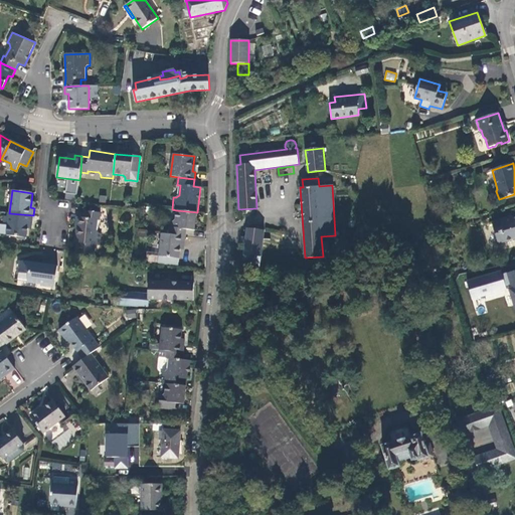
[(195,230),(197,212),(176,210),(175,220),(173,221),(170,221),(169,234),(185,236),(186,229),(195,230)]
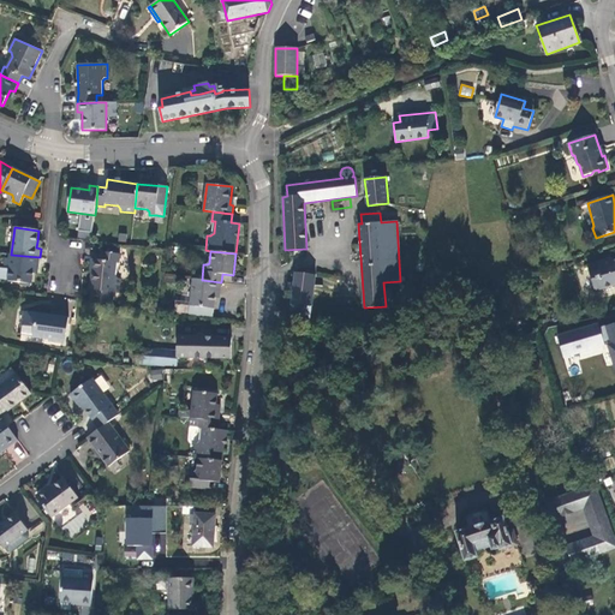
[(100,260),(94,260),(89,290),(91,290),(90,302),(113,304),(114,293),(119,293),(121,279),(118,279),(115,275),(118,263),(119,263),(120,255),(101,252),(100,260)]
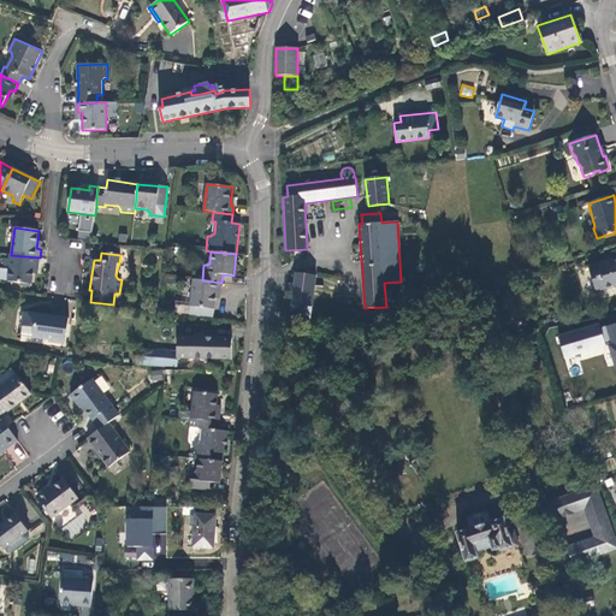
[(40,258),(11,255),(11,259),(5,259),(5,266),(7,266),(10,268),(9,282),(33,284),(34,273),(35,266),(39,267),(40,258)]
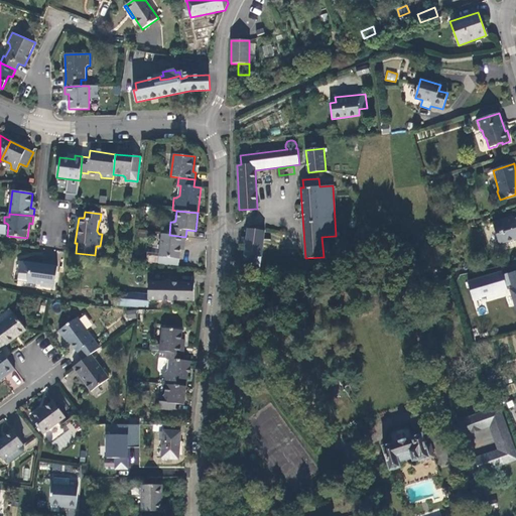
[(513,217),(493,223),(497,236),(502,234),(505,243),(515,239),(515,218),(514,219),(513,217)]
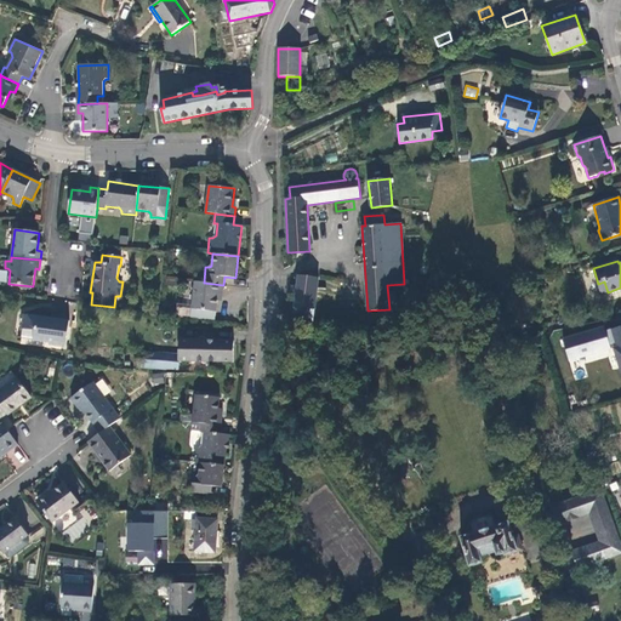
[(298,277),(297,286),(296,296),(292,322),(313,324),(319,280),(298,277)]
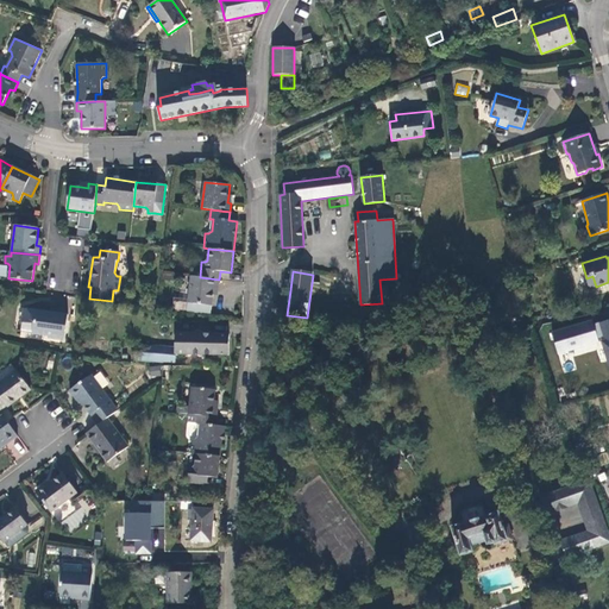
[(219,280),(200,277),(190,276),(188,303),(212,306),(213,295),(214,288),(219,289),(219,280)]
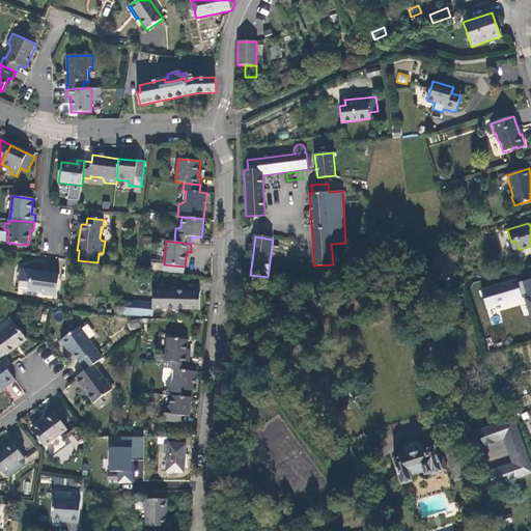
[(513,252),(520,250),(516,241),(511,243),(513,252)]
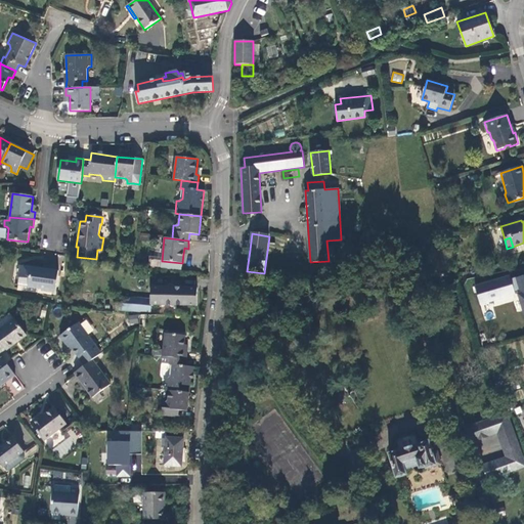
[(57,271),(42,269),(43,266),(38,265),(37,268),(19,266),(18,278),(29,279),(28,288),(41,290),(41,292),(54,293),(54,291),(55,292),(57,271)]
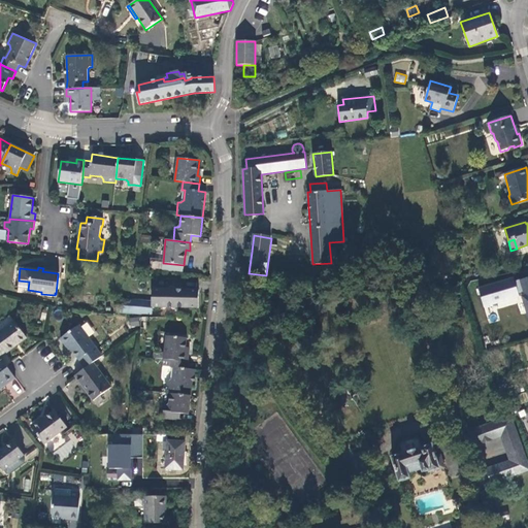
[(198,308),(199,290),(153,289),(153,301),(119,299),(118,312),(152,316),(152,306),(198,308)]
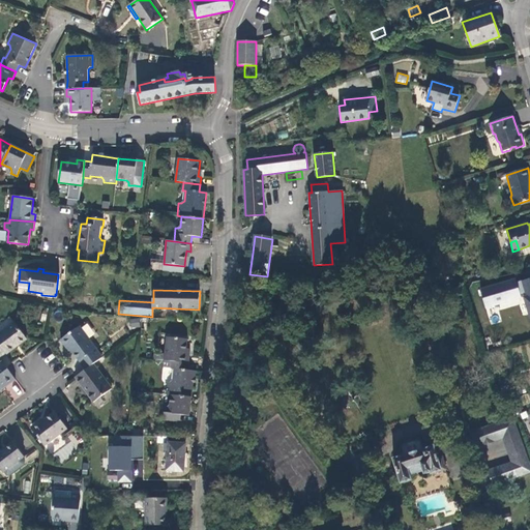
[(140,327),(139,318),(129,320),(130,329),(140,327)]
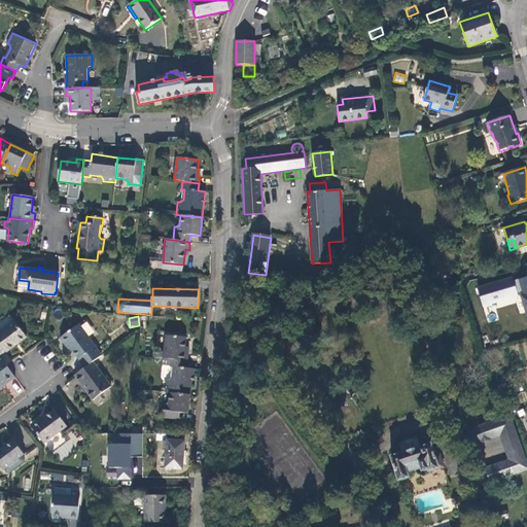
[(0,355),(0,356),(27,337),(14,320),(0,330),(0,355)]
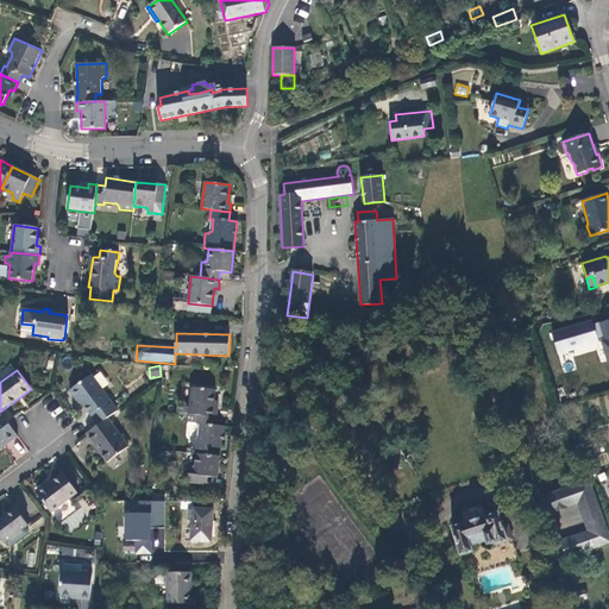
[(80,399),(99,425),(108,419),(118,410),(92,375),(70,391),(77,401),(80,399)]
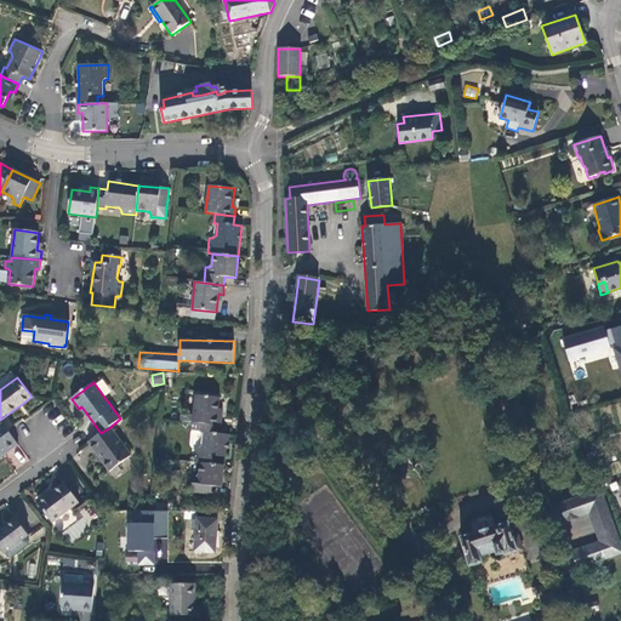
[(201,423),(221,426),(222,417),(218,416),(218,409),(220,398),(195,396),(193,422),(201,423)]
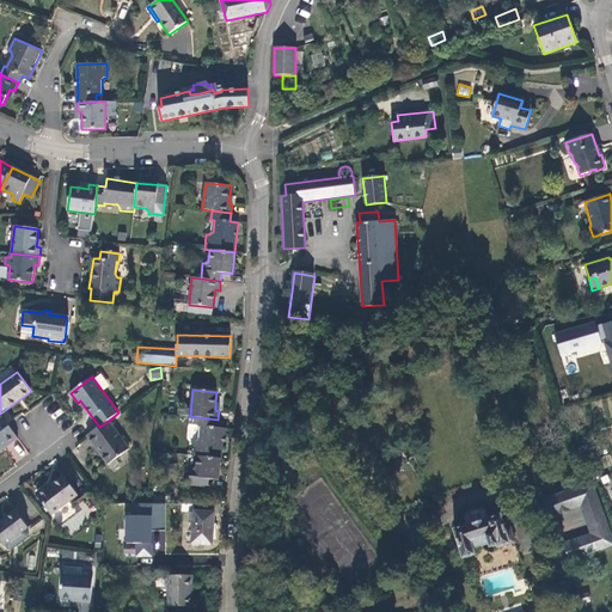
[(4,448),(18,438),(2,416),(0,417),(0,447),(2,446),(4,448)]
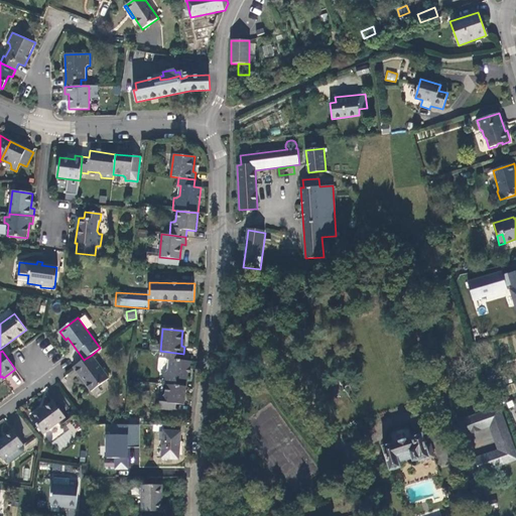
[(166,385),(186,387),(189,362),(183,361),(183,354),(167,352),(166,360),(169,360),(167,370),(165,372),(163,372),(161,384),(166,385)]
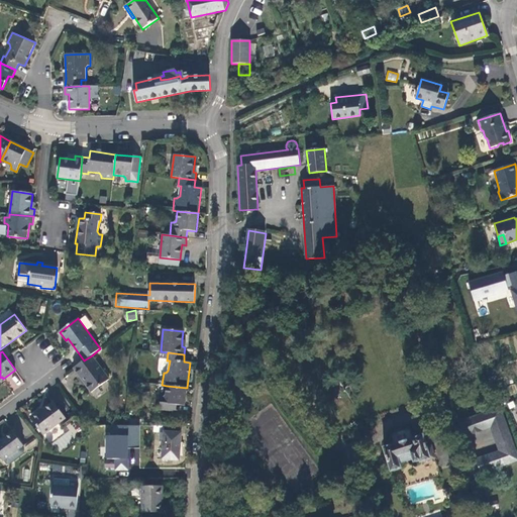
[(84,360),(74,369),(92,393),(109,380),(92,355),(84,360)]
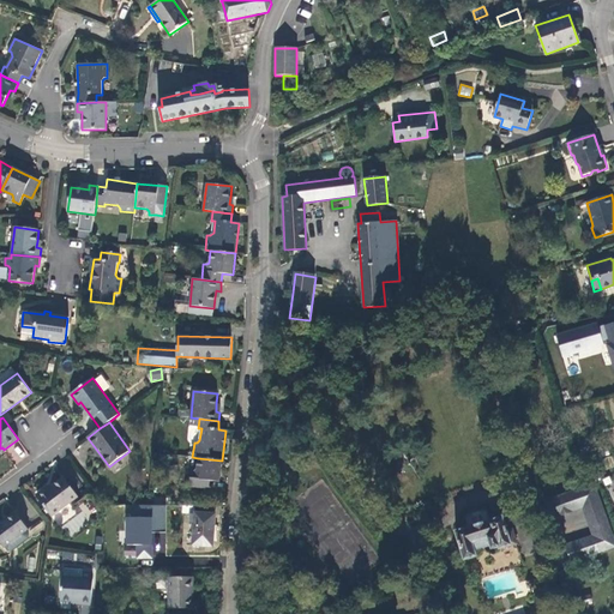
[(591,446),(583,449),(588,464),(595,461),(591,446)]
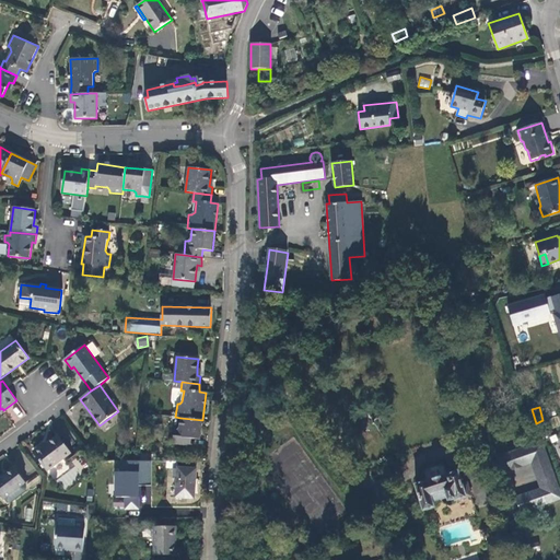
[(200,440),(202,420),(181,418),(179,428),(176,430),(174,430),(173,444),(190,446),(191,439),(200,440)]
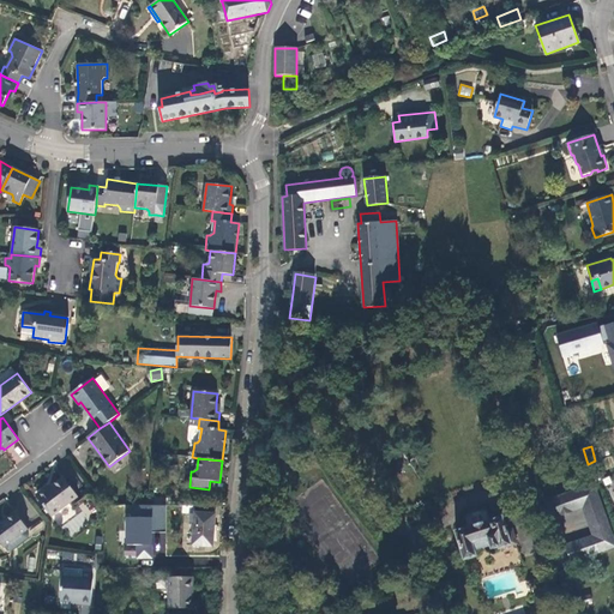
[(78,498),(64,477),(37,497),(52,517),(78,498)]
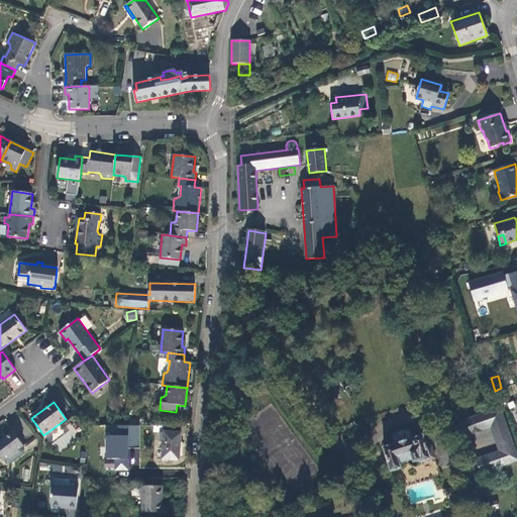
[(516,460),(516,455),(500,408),(458,422),(461,437),(491,426),(499,450),(504,466),(516,460)]
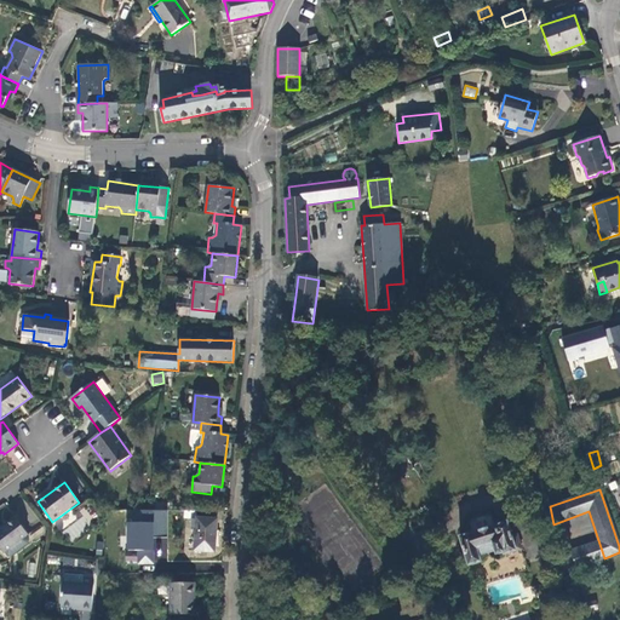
[(193,522),(193,521),(196,521),(196,518),(197,511),(182,511),(181,521),(193,522)]
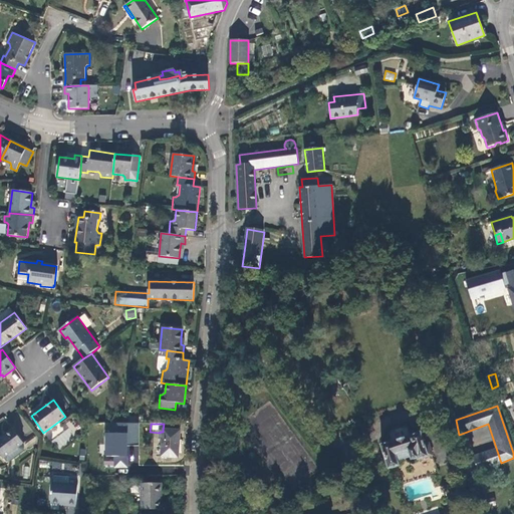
[(23,443),(13,429),(0,439),(0,454),(3,458),(4,457),(7,461),(9,462),(24,451),(24,448),(21,445),(23,443)]
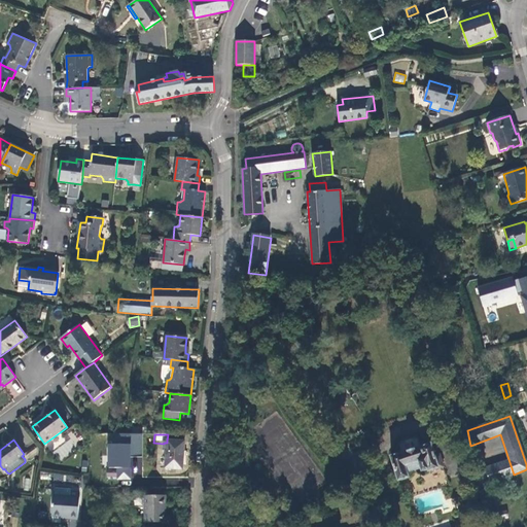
[(182,469),(184,442),(167,441),(167,443),(164,443),(164,444),(164,450),(166,450),(165,468),(182,469)]
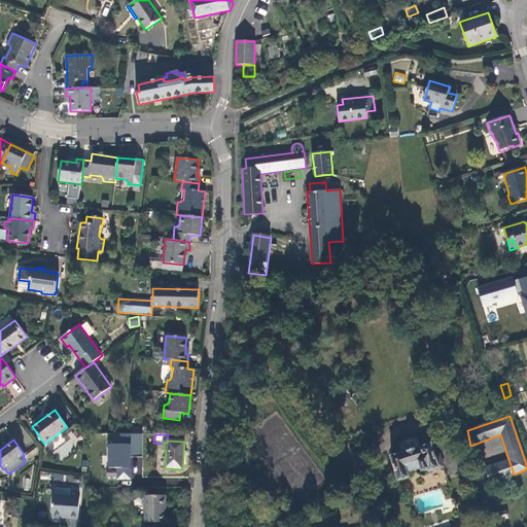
[(435,456),(431,444),(390,456),(398,481),(409,478),(408,472),(421,468),(422,471),(428,470),(428,471),(440,468),(435,456)]
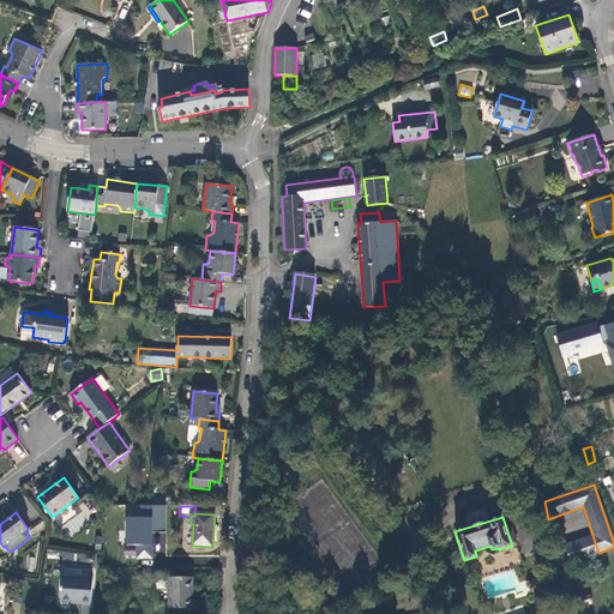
[(599,553),(593,535),(555,548),(561,566),(599,553)]
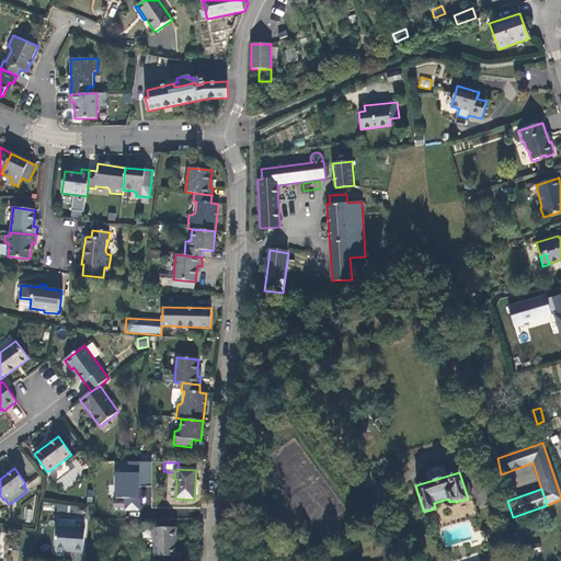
[(24,521),(31,522),(33,510),(27,508),(24,521)]
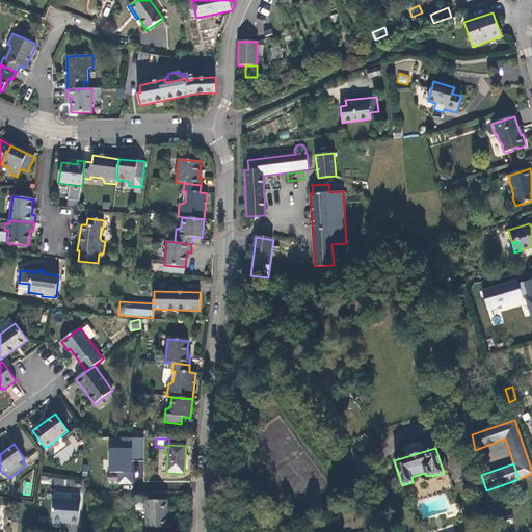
[(56,493),(55,500),(72,501),(73,494),(56,493)]
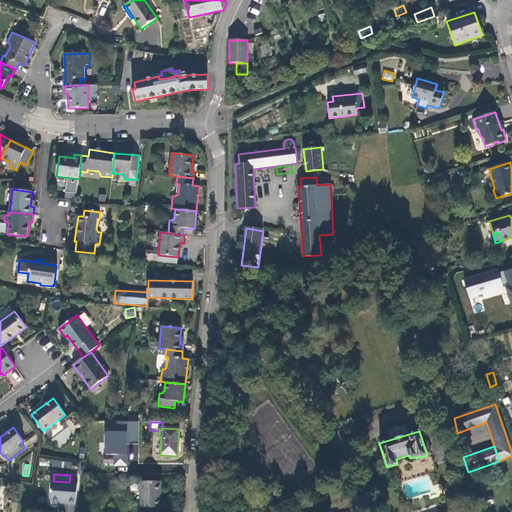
[(76,505),(77,483),(69,482),(53,481),(52,481),(50,501),(68,503),(67,504),(76,505)]
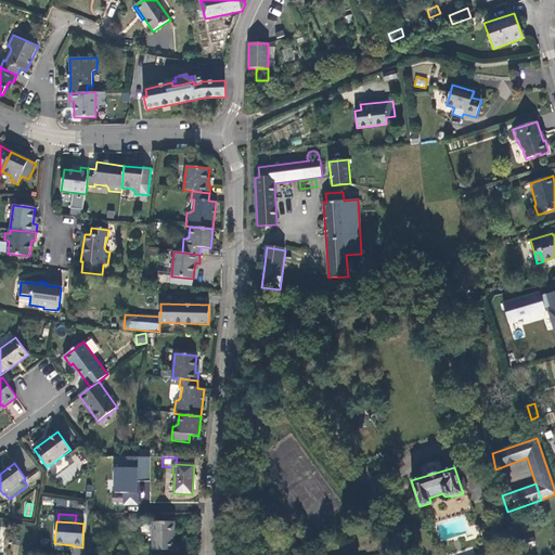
[(153,551),(175,551),(175,523),(153,523),(153,551)]
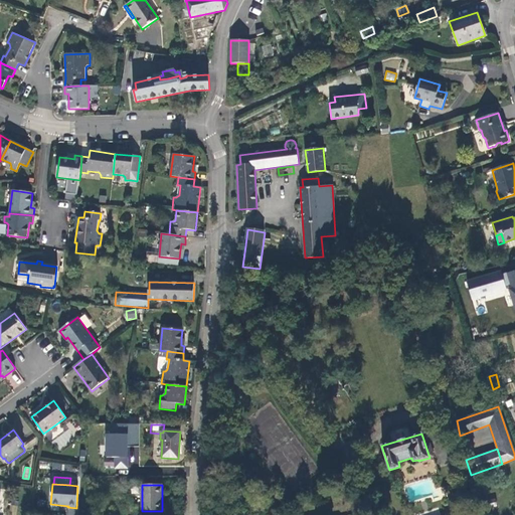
[(483,510),(496,506),(494,500),(481,503),(483,510)]
